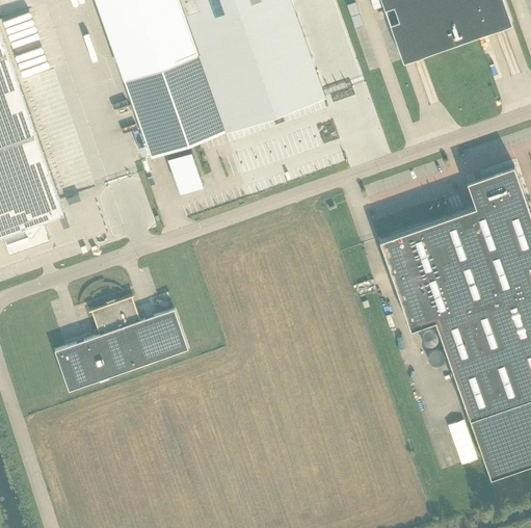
[(95,0),(152,160),(176,152),(178,158),(167,161),(180,195),(204,187),(239,175),(227,140),(191,153),(182,156),(180,151),(226,134),(323,100),(288,0),(95,0)]
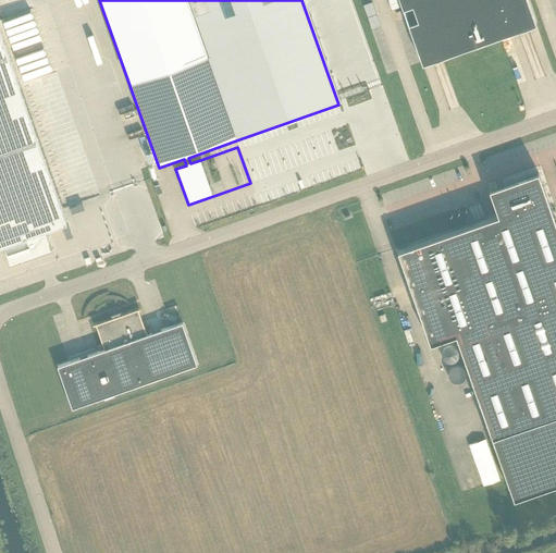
[(397,0),(421,69),(535,28),(524,0),(397,0)]
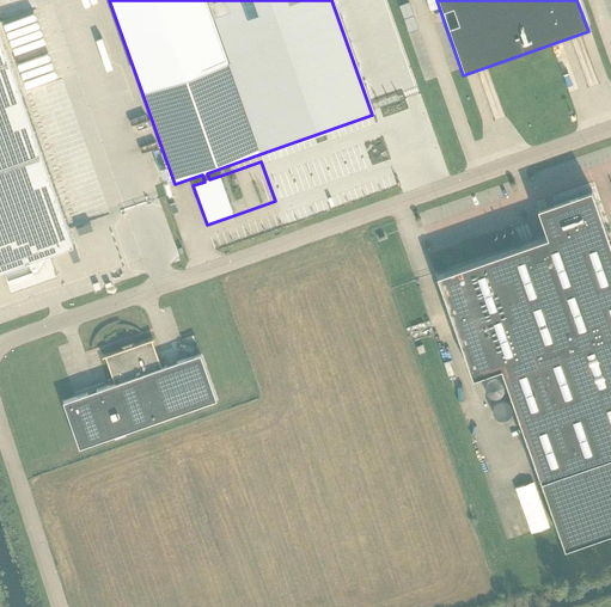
[(0,273),(1,271),(10,294),(56,279),(49,256),(73,247),(0,41),(0,273)]
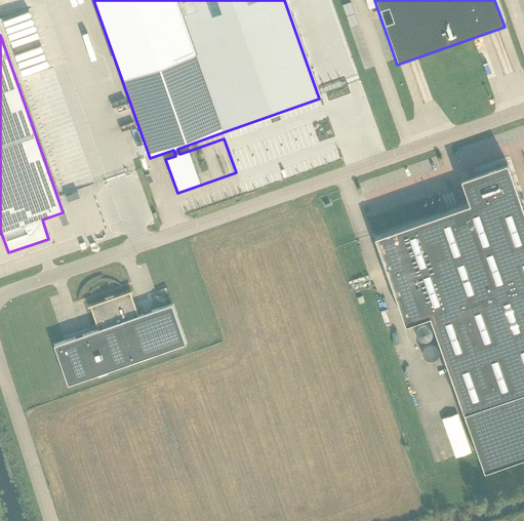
[(429,319),(479,471),(523,456),(523,216),(506,166),(474,177),(475,181),(461,185),(469,206),(374,240),(405,327),(429,319)]
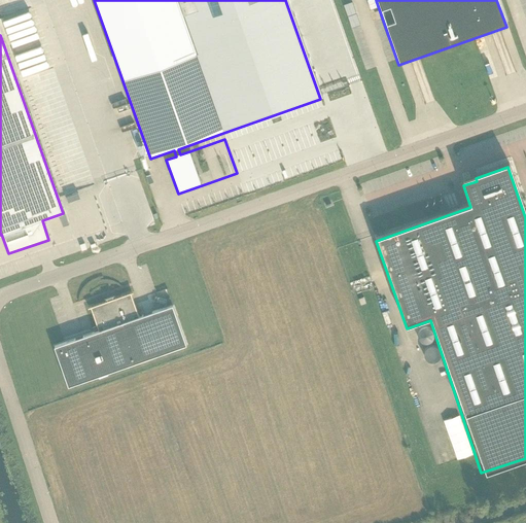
[(54,350),(67,390),(185,348),(172,309),(138,320),(130,298),(131,297),(89,311),(89,312),(90,311),(98,335),(54,350)]
